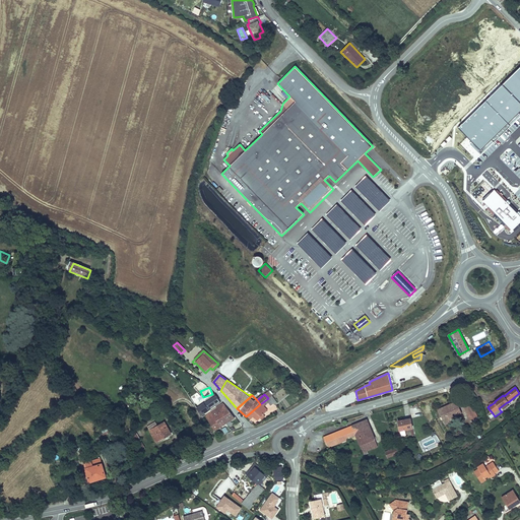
[(209,413),(203,418),(214,435),(234,421),(221,405),(220,405),(214,397),(197,409),(200,413),(202,412),(203,413),(207,410),(209,413)]
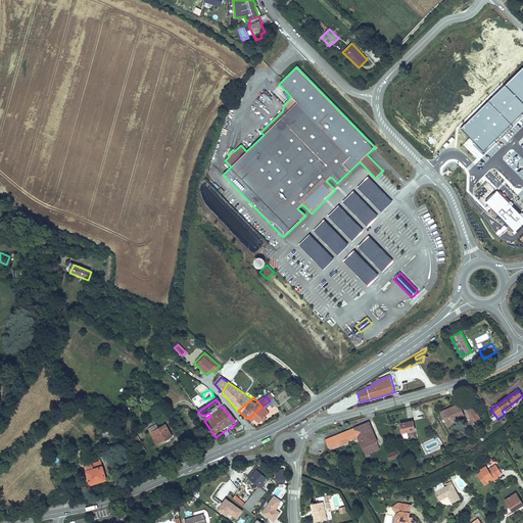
[(258,424),(269,415),(265,411),(274,403),(271,399),(270,400),(262,407),(247,419),(250,424),(255,420),(258,424)]
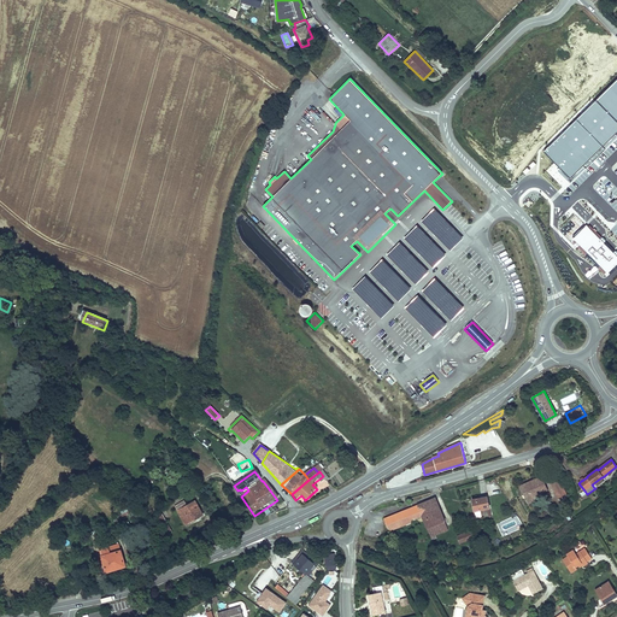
[(548,489),(541,476),(519,486),(524,494),(526,498),(526,500),(548,489)]
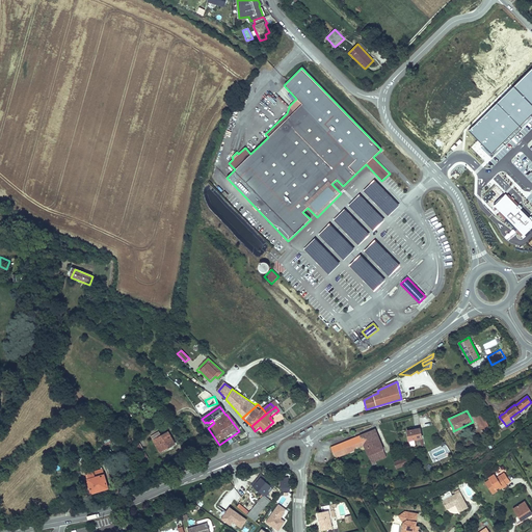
[(485,422),(481,411),(475,415),(479,424),(485,422)]
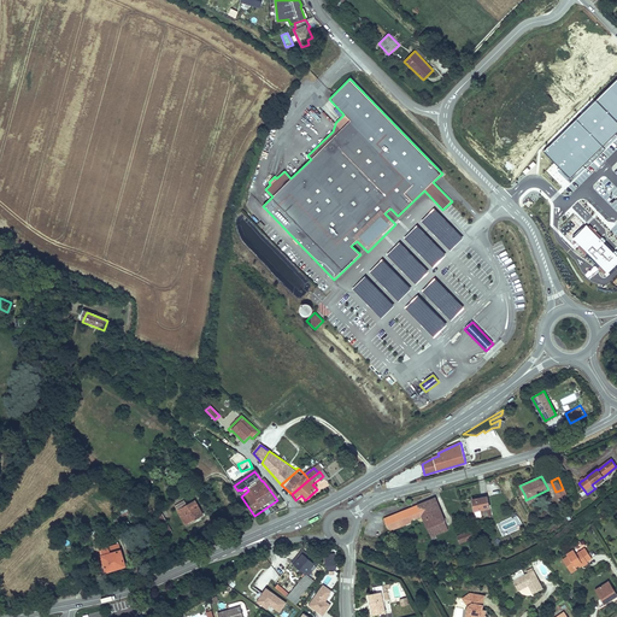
[(594,488),(604,481),(601,477),(592,485),(594,488)]
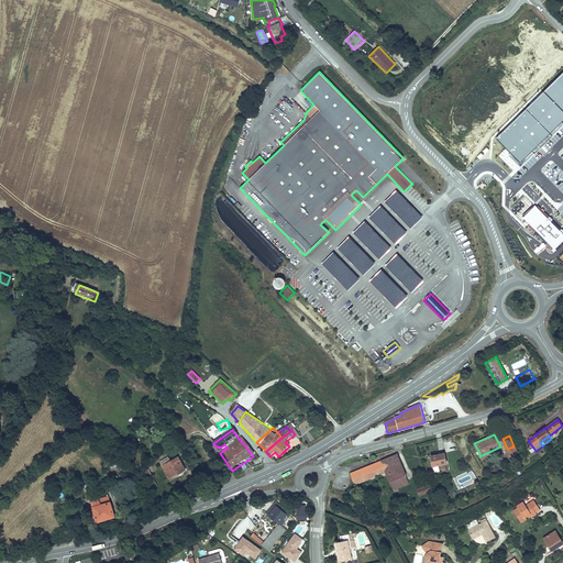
[(446,464),(444,453),(440,454),(440,455),(435,456),(435,455),(431,456),(434,473),(439,472),(438,465),(446,464)]
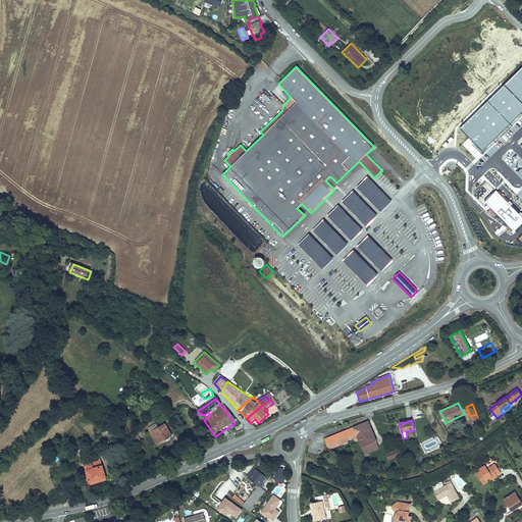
[(347,439),(357,435),(365,457),(370,455),(369,453),(379,449),(368,421),(325,439),(329,449),(348,441),(347,439)]
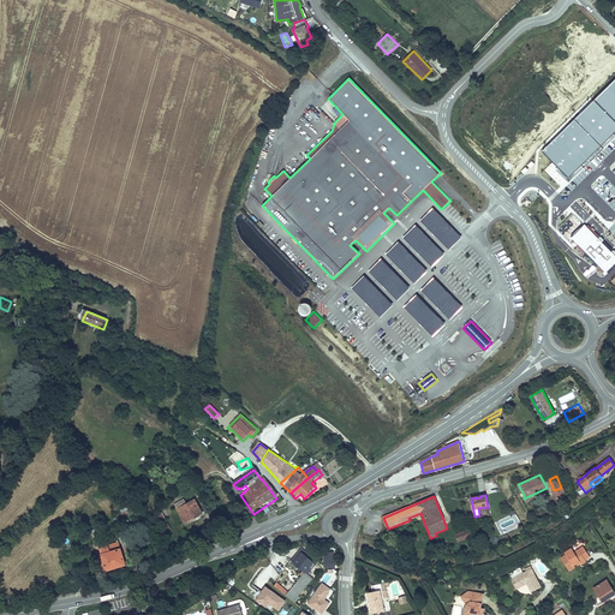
[(177,511),(186,525),(203,515),(193,500),(186,505),(183,500),(174,505),(177,511)]
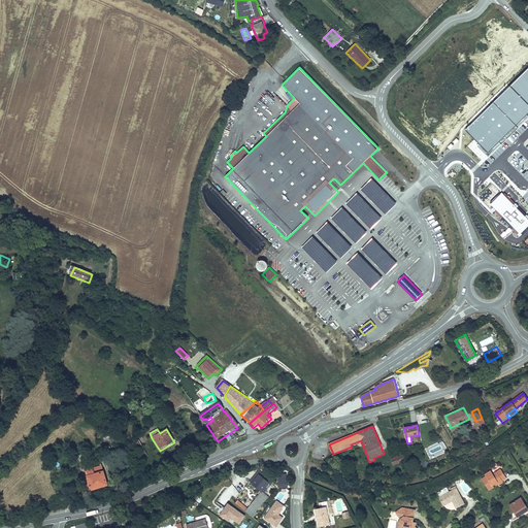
[(394,465),(404,460),(402,455),(392,459),(394,465)]
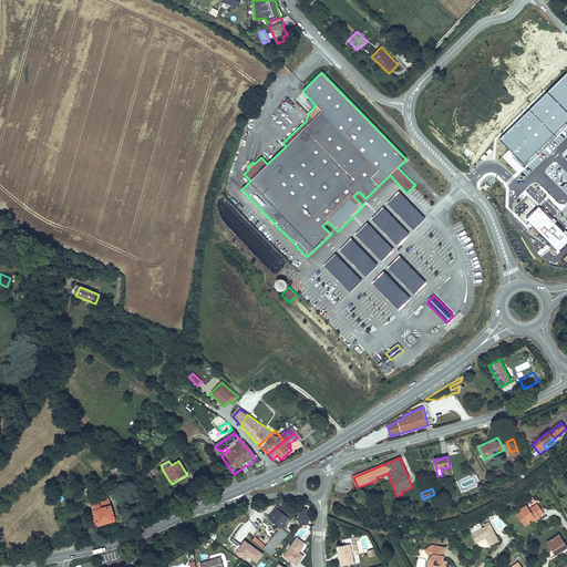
[(90,506),(96,528),(116,524),(110,501),(90,506)]
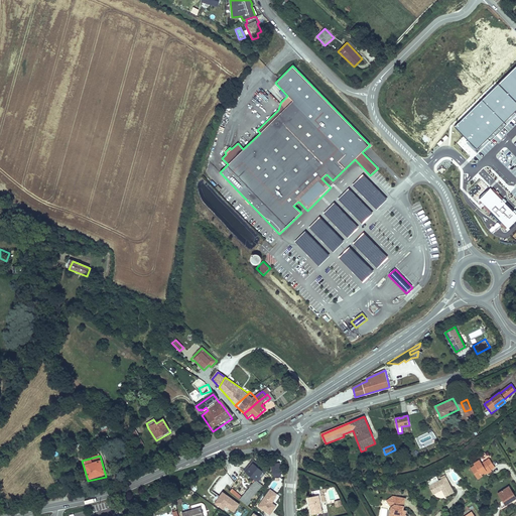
[(491,470),(495,467),(489,459),(485,462),(485,461),(482,464),(480,460),(474,464),(475,466),(471,469),(478,479),(483,476),(482,475),(484,473),(486,471),(487,473),(488,474),(492,471),(491,470)]
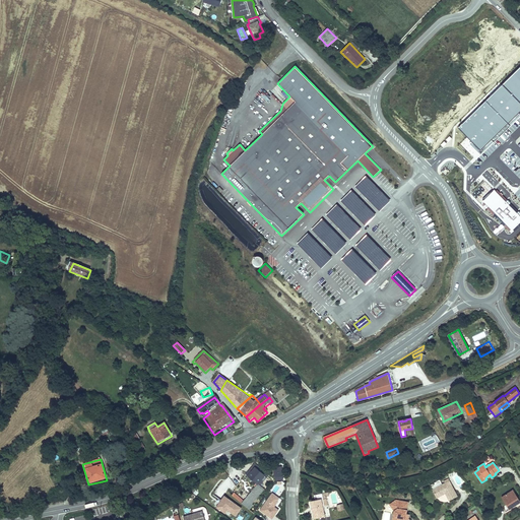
[(248,475),(255,467),(265,475),(260,481),(262,482),(268,475),(255,464),(246,474),(248,475)]
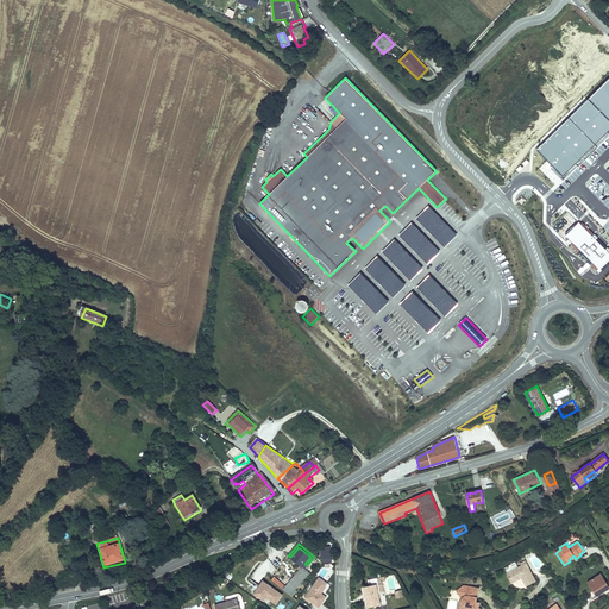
[(294,590),(309,573),(305,569),(307,565),(305,564),(311,557),(299,547),(290,557),(300,565),(302,567),(299,570),(284,586),(274,578),(271,581),(290,596),(294,590)]
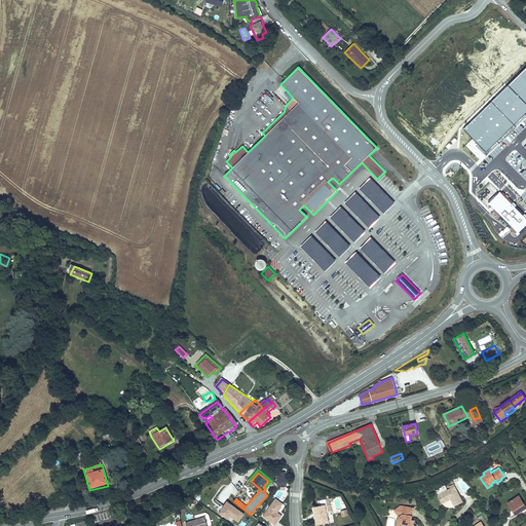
[(462,502),(454,486),(453,485),(449,487),(450,489),(447,490),(438,495),(437,495),(442,503),(449,499),(448,498),(450,497),(450,499),(454,506),(462,502)]
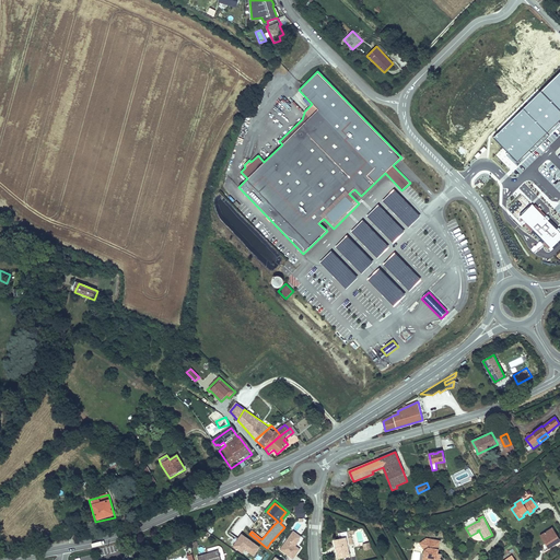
[(476,522),(474,517),(464,523),(466,527),(476,522)]
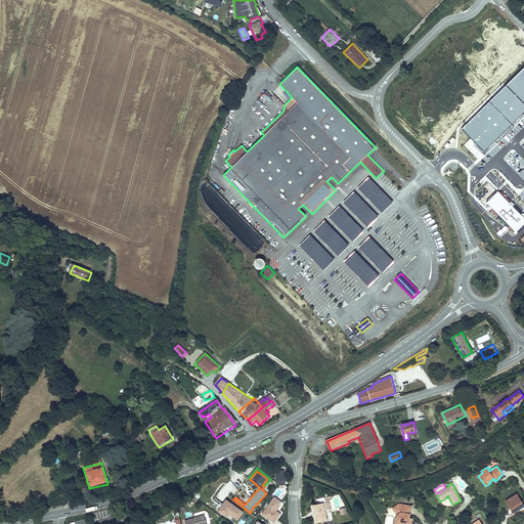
[(523,506),(523,505),(517,493),(506,500),(511,509),(514,514),(523,506)]
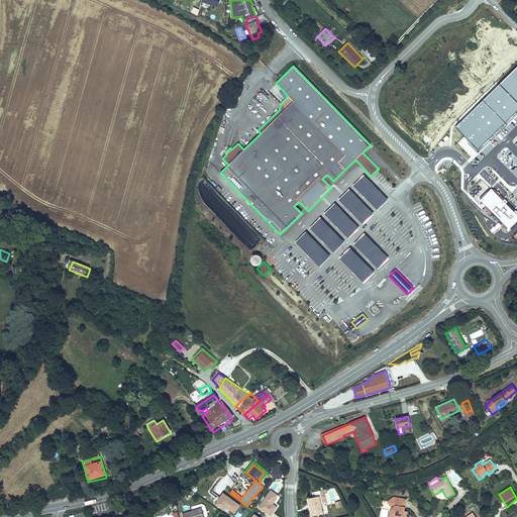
[(279,495),(270,489),(257,507),(272,516),(278,507),(273,503),(279,495)]
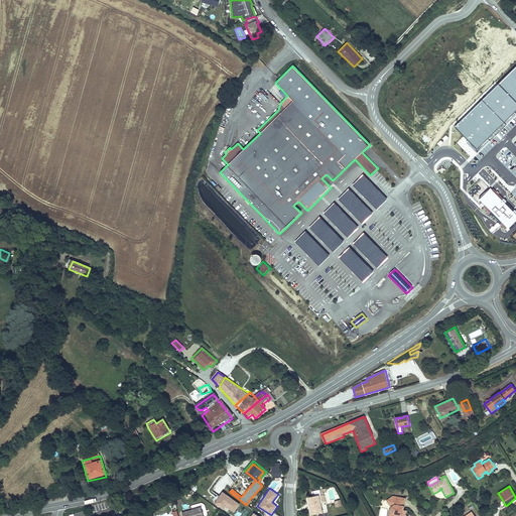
[(324,493),(323,489),(319,489),(319,490),(311,491),(312,496),(318,495),(320,502),(321,502),(320,495),(325,494),(324,493)]
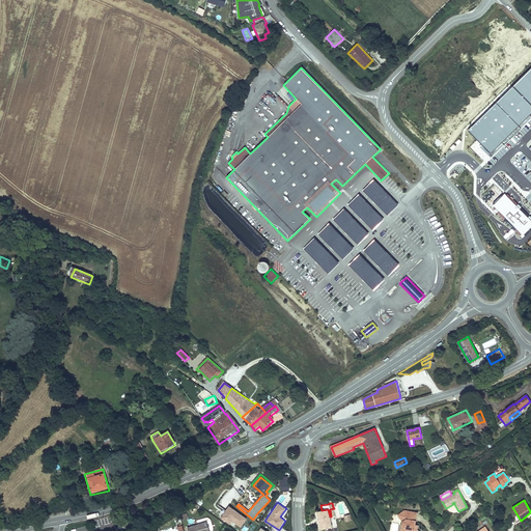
[(247,519),(229,505),(220,518),(233,527),(236,524),(241,527),(247,519)]
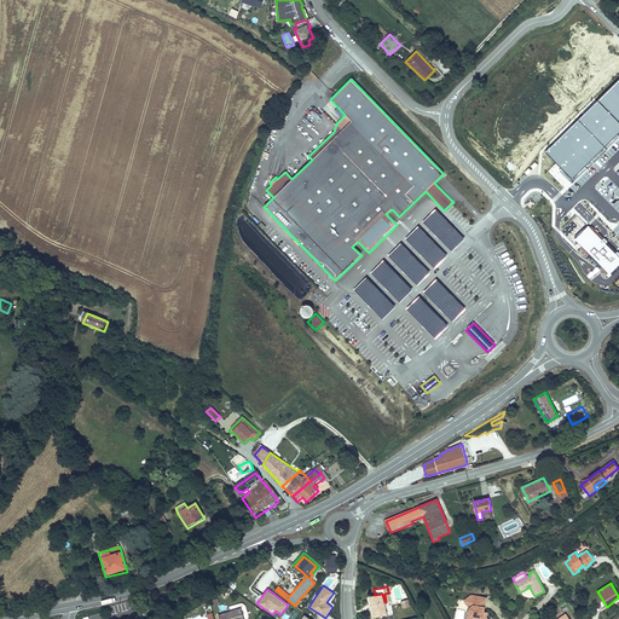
[(387,615),(385,602),(382,594),(375,595),(370,596),(375,618),(387,615)]
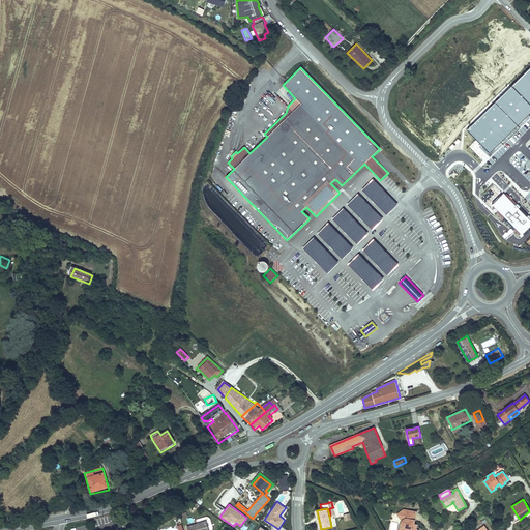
[(414,524),(416,512),(406,510),(405,510),(405,511),(404,510),(404,509),(398,513),(402,521),(402,525),(404,525),(403,529),(414,529),(413,529),(414,524)]
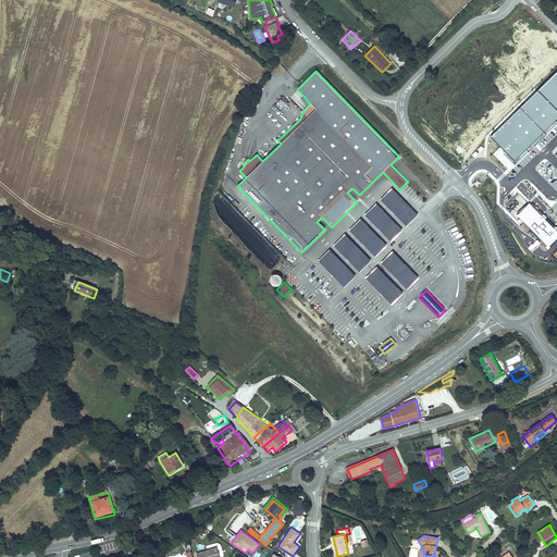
[(219,556),(217,547),(196,554),(197,556),(219,556)]
